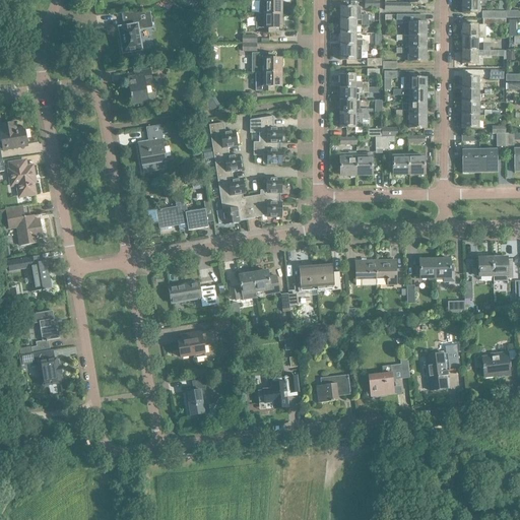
[(258,0),(259,1),(261,1),(261,5),(259,7),(259,14),(264,14),(281,14),(281,0),(274,0),(273,0),(258,0)]
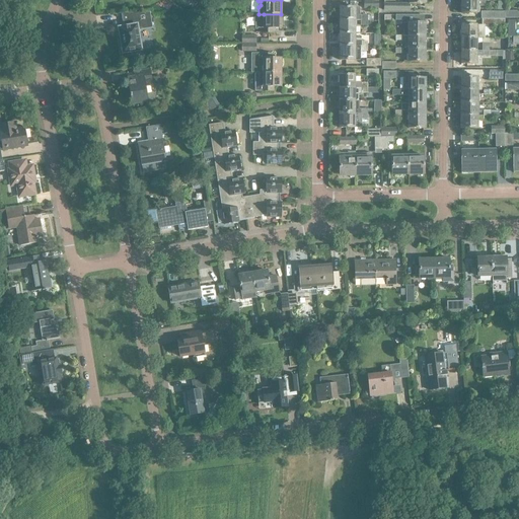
[(460,0),(460,13),(477,13),(477,5),(485,5),(484,0),(460,0)]
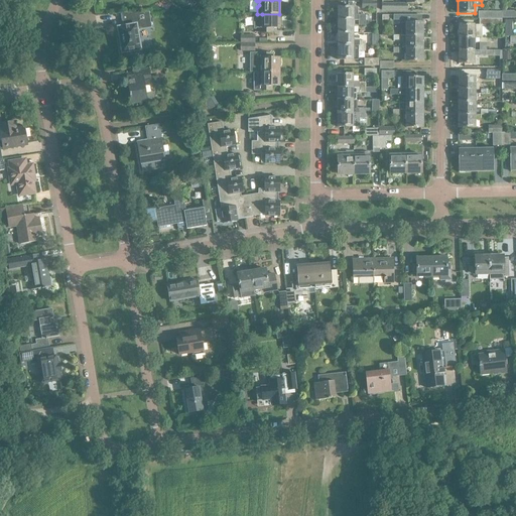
[(338,7),(338,20),(353,20),(358,20),(365,20),(365,15),(359,15),(357,15),(357,7),(338,7)]
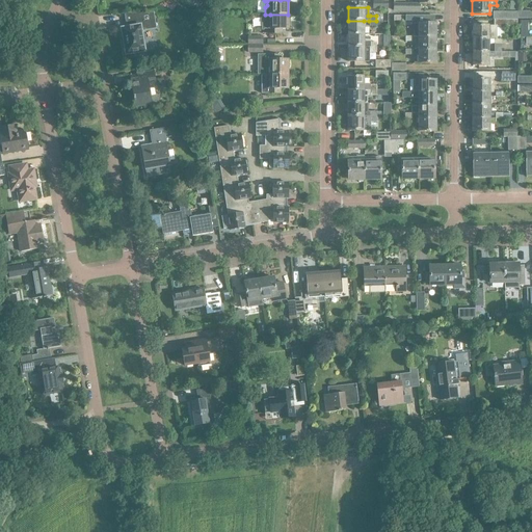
[(144,51),(141,30),(145,29),(145,28),(154,26),(153,22),(155,22),(154,12),(125,12),(128,27),(122,28),(126,54),(144,51)]
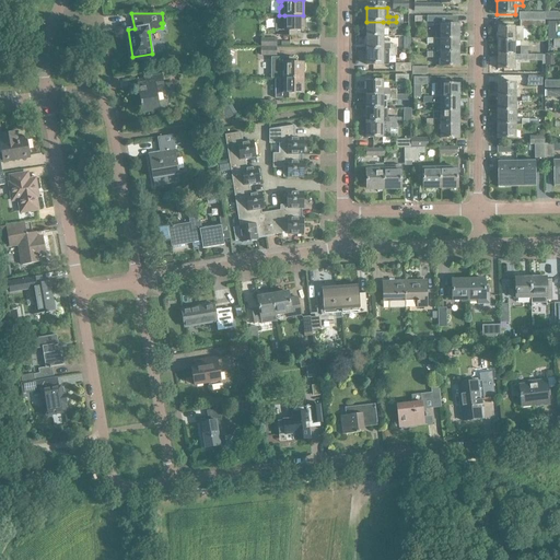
[(276,15),(276,31),(281,31),(281,35),(295,35),(295,31),(303,31),(303,15),(284,15),(279,15),(276,15)]
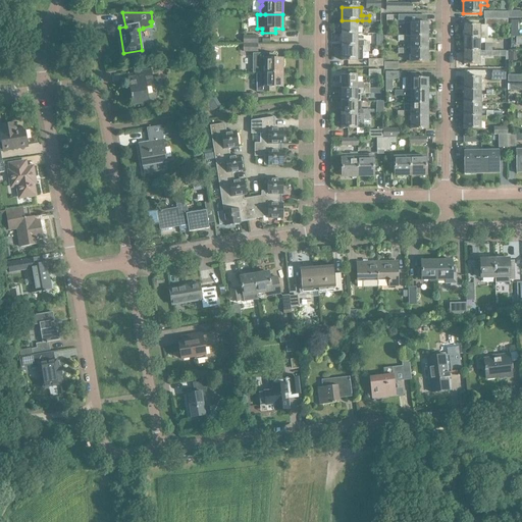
[(416,15),(398,15),(398,19),(405,19),(405,23),(406,23),(406,36),(411,36),(427,36),(427,22),(416,22),(416,15)]
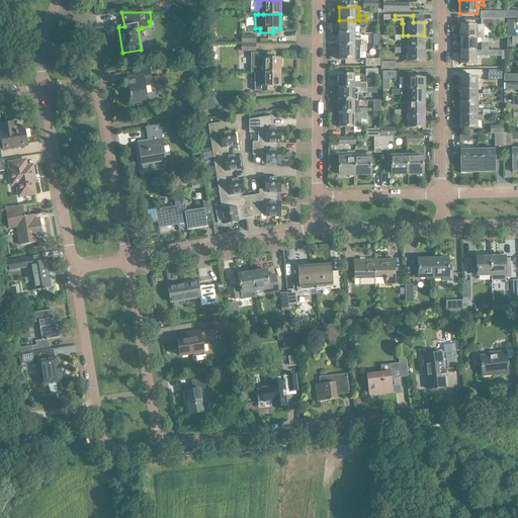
[(484,24),(460,24),(460,37),(484,37),(484,25),(504,25),(504,19),(484,19),(484,24)]
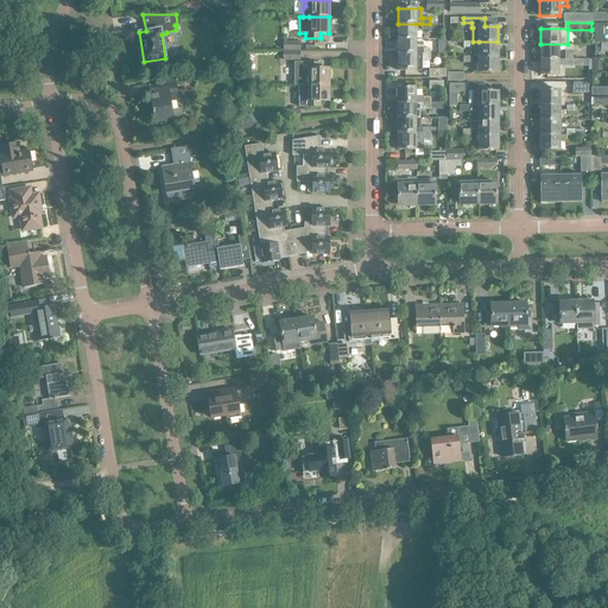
[(398,24),(398,39),(416,39),(416,24),(398,24)]
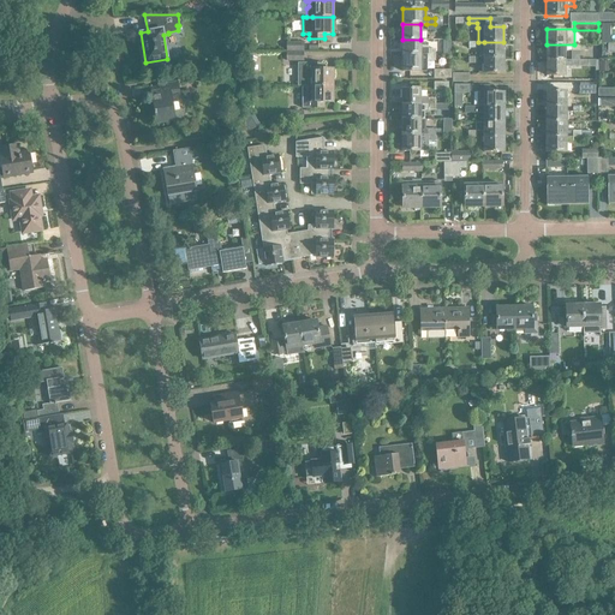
[(427,49),(427,48),(421,48),(421,40),(402,40),(402,55),(435,55),(435,49),(427,49)]
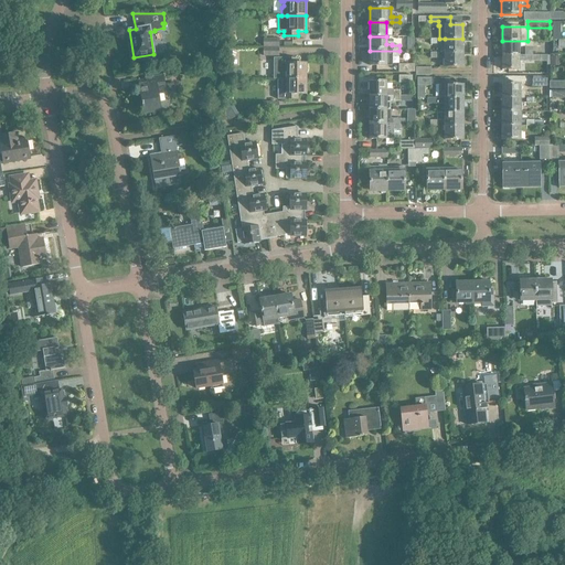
[(263,46),(278,46),(278,38),(263,38),(263,46)]
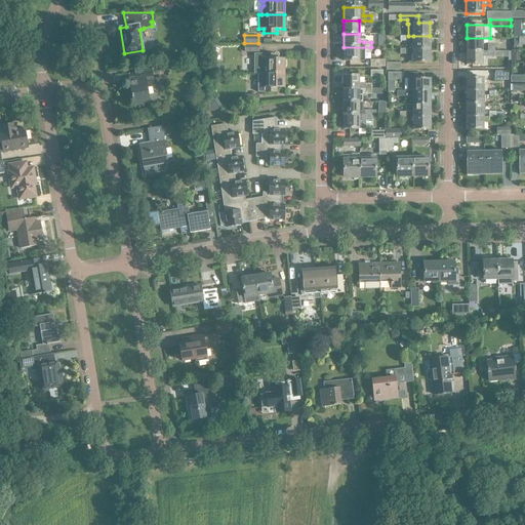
[(413,36),(413,42),(413,49),(430,49),(430,36),(413,36)]
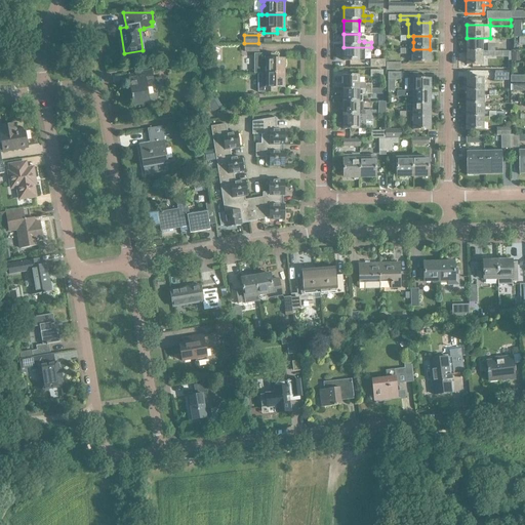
[(467,38),(467,51),(482,51),(482,44),(483,44),(483,43),(500,43),(500,39),(494,39),(494,38),(490,38),(482,38),(467,38)]
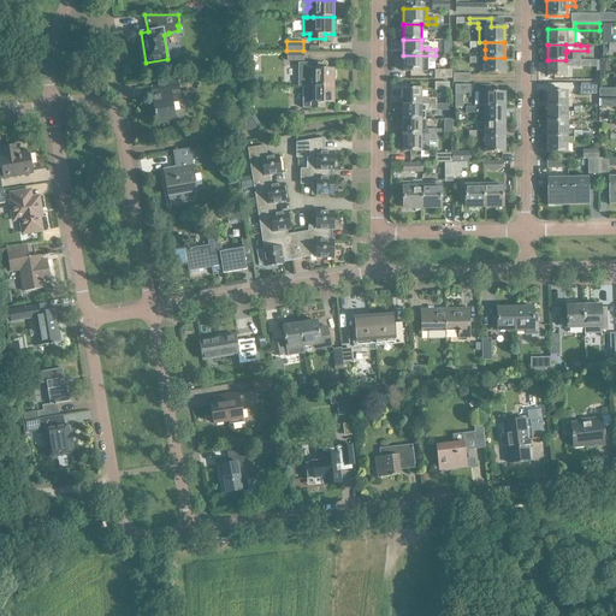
[(303,51),(286,51),(286,60),(303,60),(303,51)]
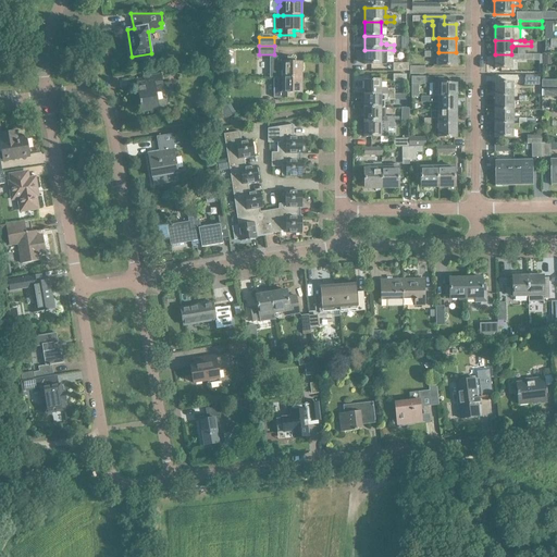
[(364,64),(381,64),(386,64),(386,57),(388,57),(388,56),(394,56),(394,50),(364,50),(364,64)]
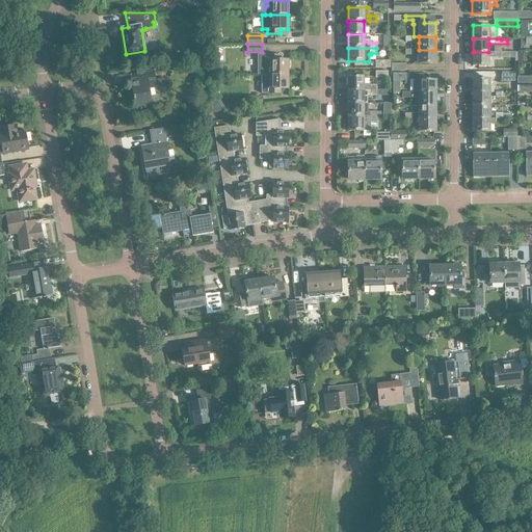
[(419,50),(419,63),(435,63),(435,50),(419,50)]
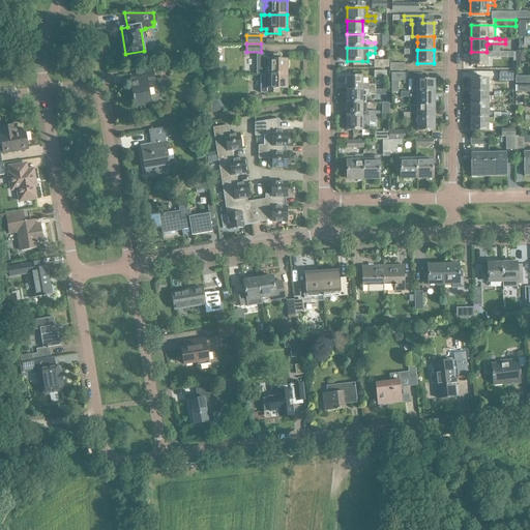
[(471,52),(471,65),(486,65),(486,59),(487,59),(487,52),(471,52)]
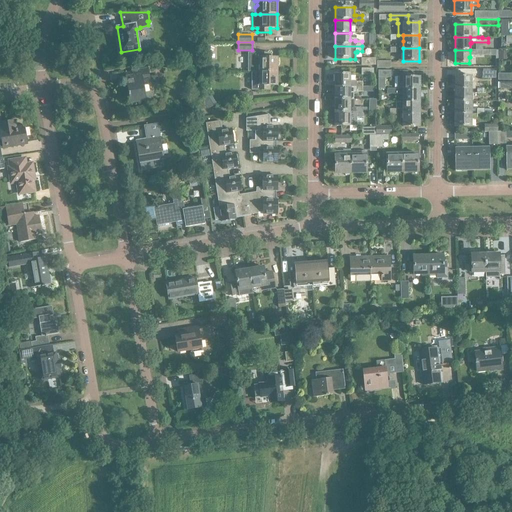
[(257,53),(248,53),(248,71),(251,71),(257,71),(259,71),(277,71),(277,58),(270,58),(270,53),(257,53)]
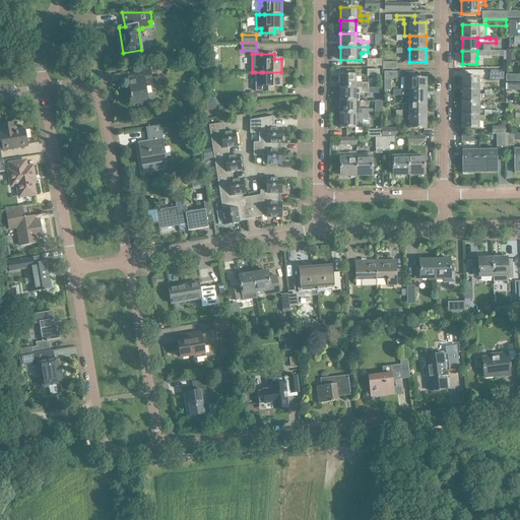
[(152,77),(150,68),(126,72),(132,105),(148,102),(148,106),(156,105),(154,92),(147,93),(144,79),(152,77)]
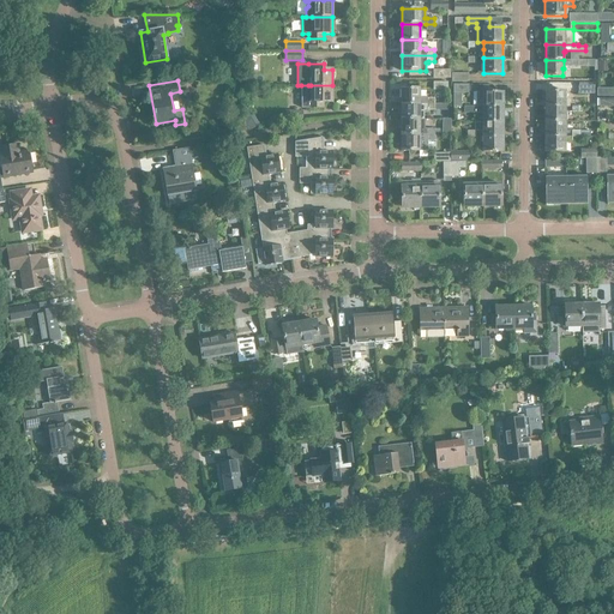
[(593,83),(578,83),(578,94),(594,94),(594,85),(593,85),(593,83)]
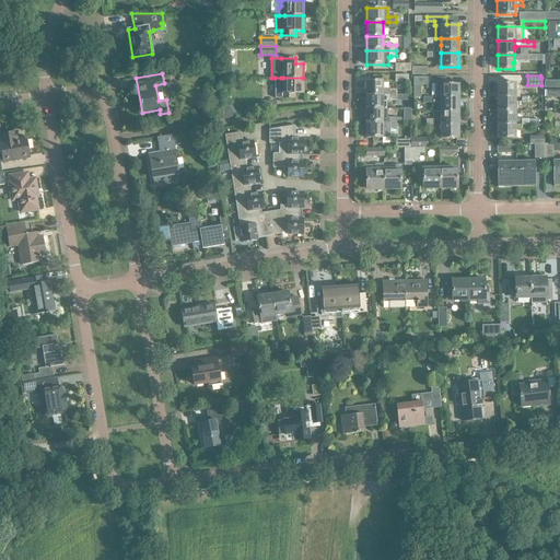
[(281,78),(275,78),(275,98),(295,98),(295,93),(303,93),(303,78),(283,78),(281,78)]
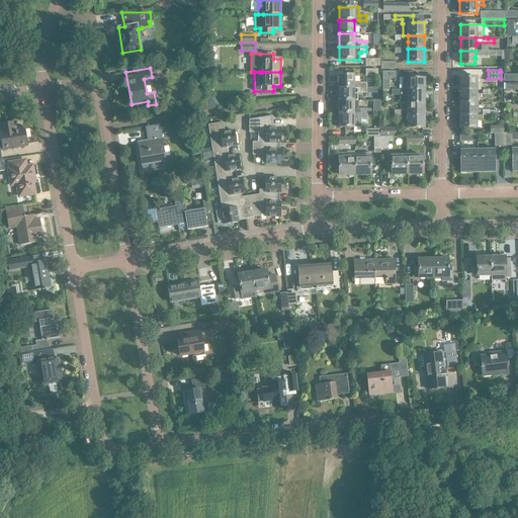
[(353,82),(353,74),(339,74),(339,88),(366,88),(366,83),(360,83),(360,82),(353,82)]
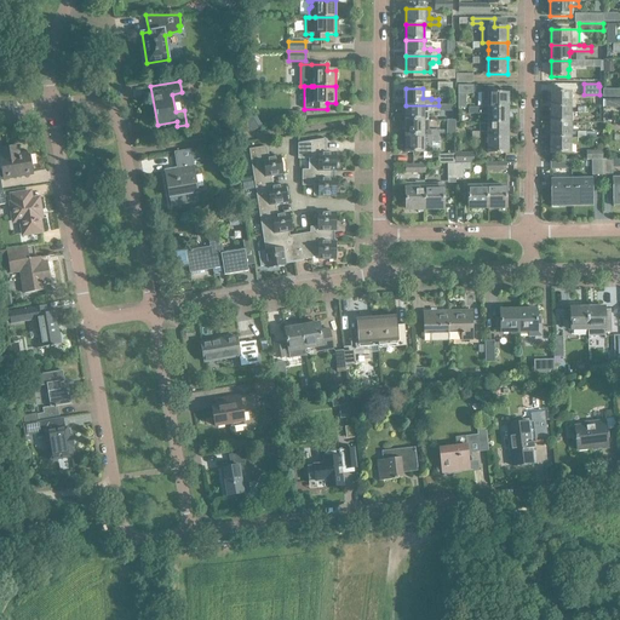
[(481,92),(481,108),(507,108),(507,92),(481,92)]
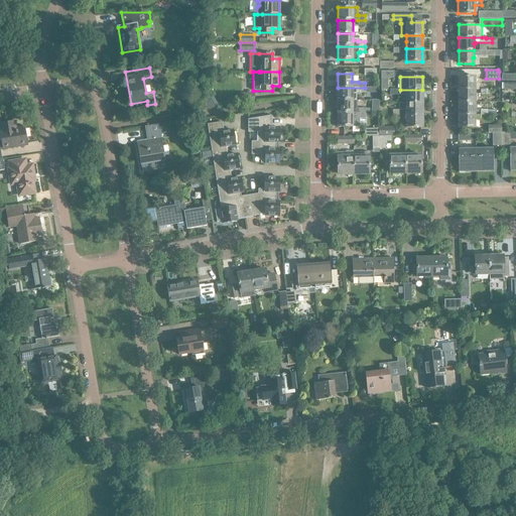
[(458,77),(458,89),(475,89),(479,89),(479,84),(475,84),(475,77),(458,77)]
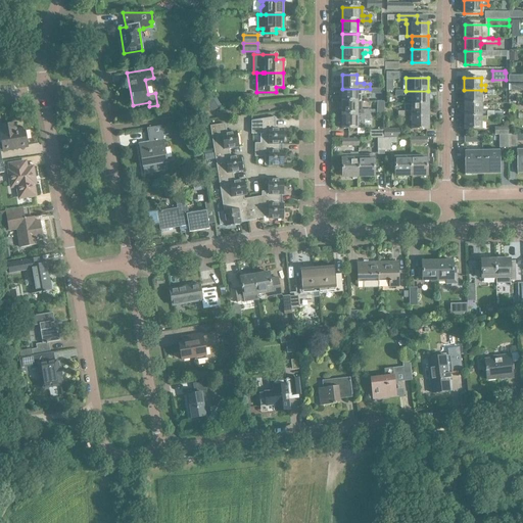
[(361,94),(370,94),(370,89),(342,89),(342,101),(357,102),(361,102),(361,94)]
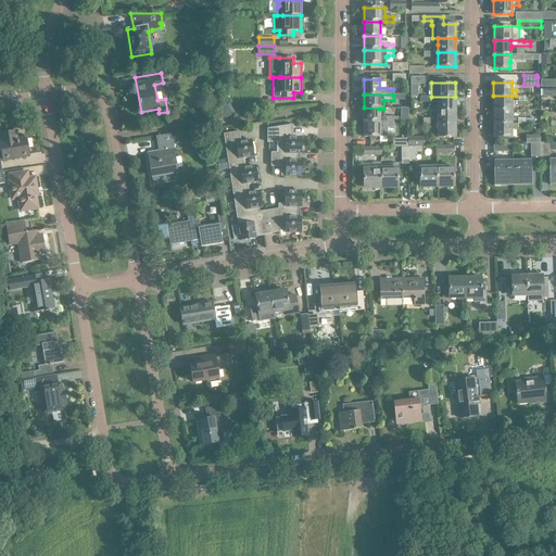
[(493,96),(493,110),(512,110),(512,96),(493,96)]
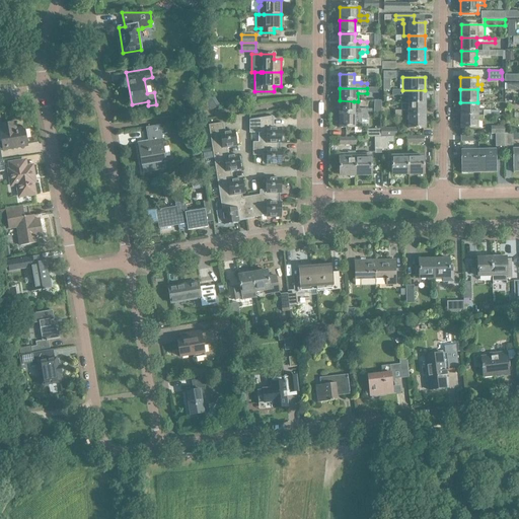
[(425,90),(402,90),(395,90),(395,95),(409,95),(409,102),(425,102),(425,90)]
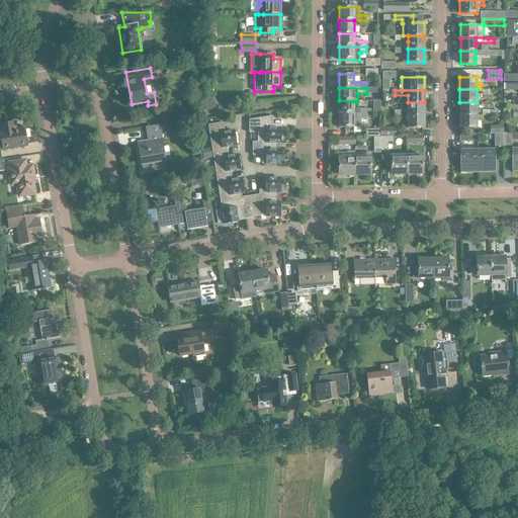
[(197,99),(199,111),(206,110),(205,98),(197,99)]
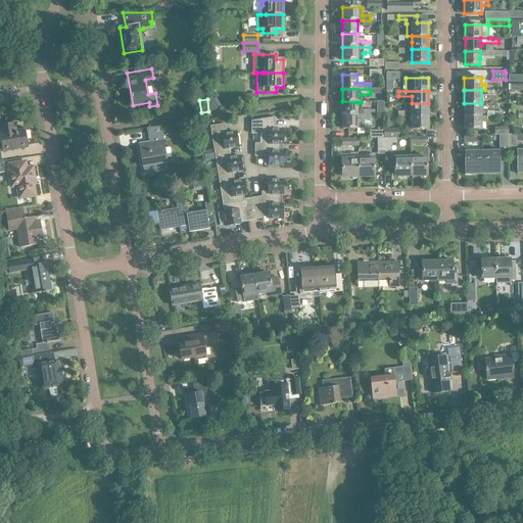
[(342,101),(342,114),(357,114),(362,115),(362,110),(361,110),(361,102),(357,102),(342,101)]
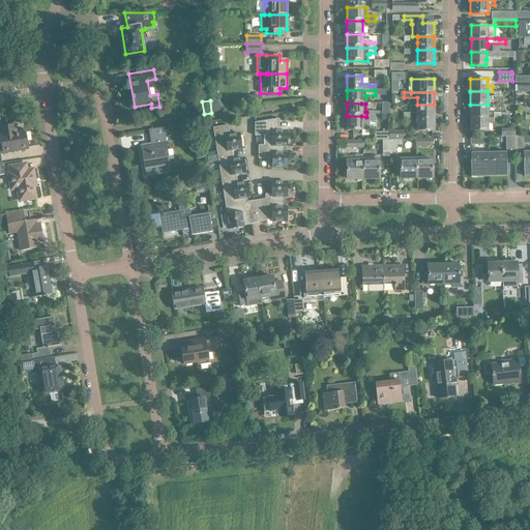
[(434,118),(434,105),(417,105),(417,118),(434,118)]
